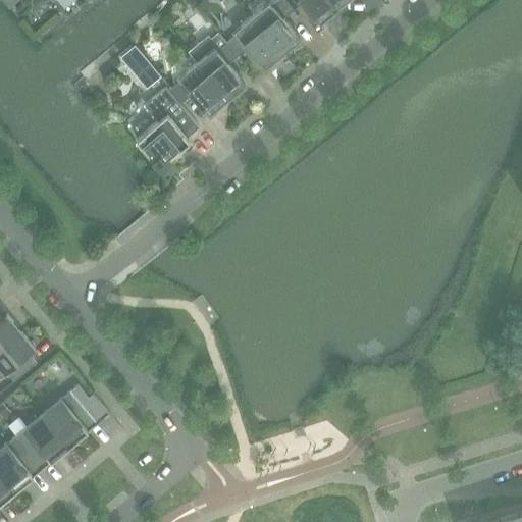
[(294,9),(285,0),(276,0),(272,4),(269,1),(263,6),(252,15),(283,53),(295,44),(301,39),(296,33),(283,17),(294,9)]
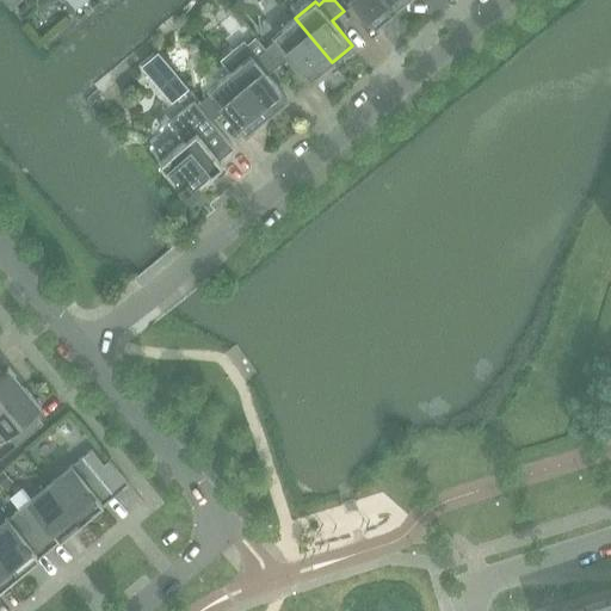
[(396,8),(388,0),(334,0),(344,11),(356,1),(370,18),(376,25),(383,19),(396,8)]
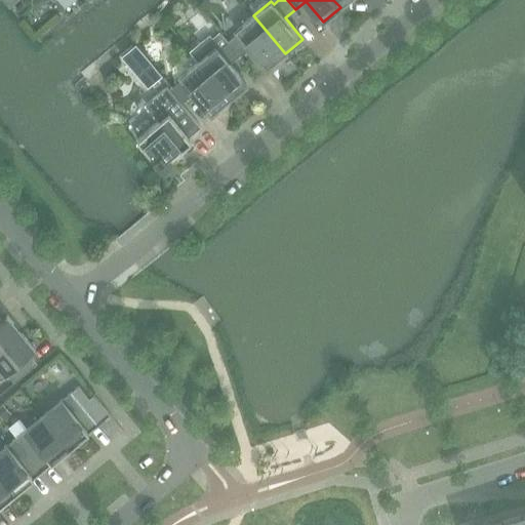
[(285,53),(253,15),(242,25),(236,30),(238,33),(228,41),(240,55),(249,47),(261,62),(267,68),(273,63),(274,63),(285,53)]
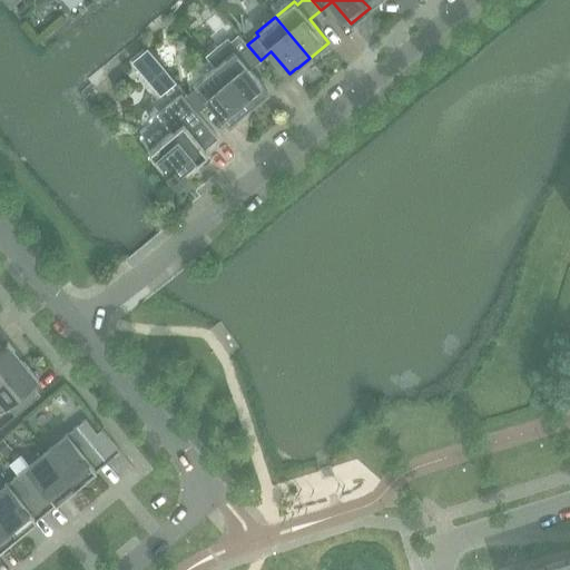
[(206,56),(215,67),(249,108),(262,98),(261,97),(267,92),(263,86),(263,85),(249,69),(261,60),(247,45),(239,35),(233,40),(229,37),(206,56)]
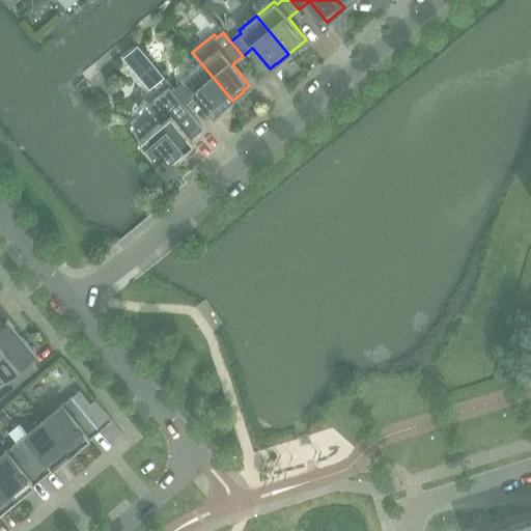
[(164,76),(142,50),(138,44),(122,56),(128,62),(149,88),(164,76)]
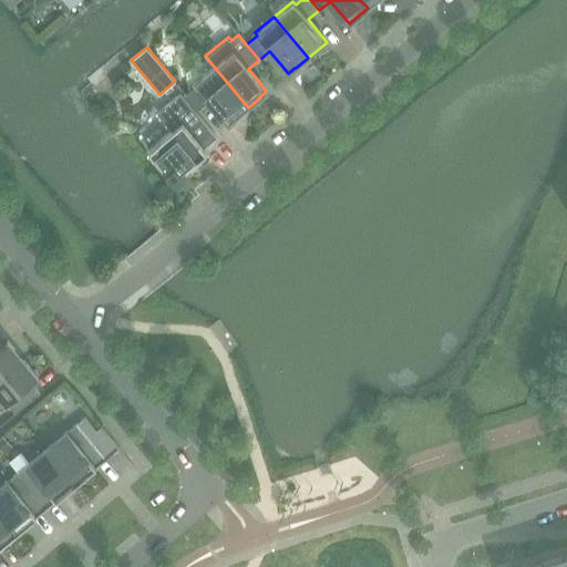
[(248,107),(214,66),(202,76),(195,82),(197,85),(186,94),(198,110),(209,101),(223,116),(224,116),(228,123),(235,117),(248,107)]
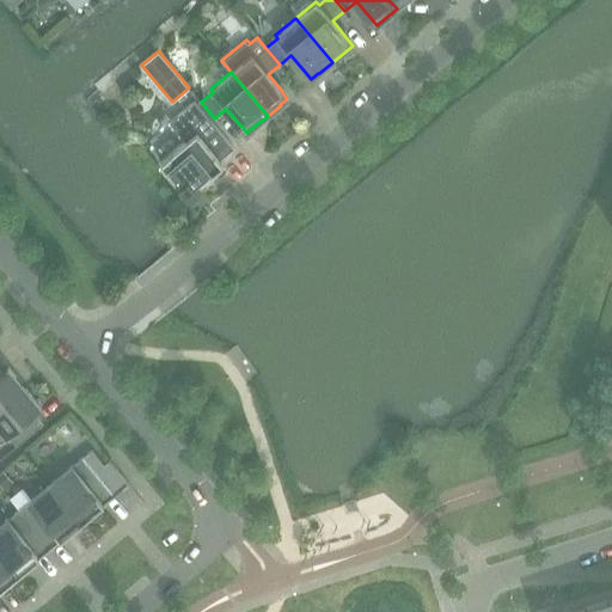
[(185,141),(170,154),(160,163),(176,181),(178,178),(182,182),(179,184),(188,195),(197,185),(195,183),(200,181),(201,183),(224,164),(220,159),(233,148),(195,102),(170,122),(185,141)]
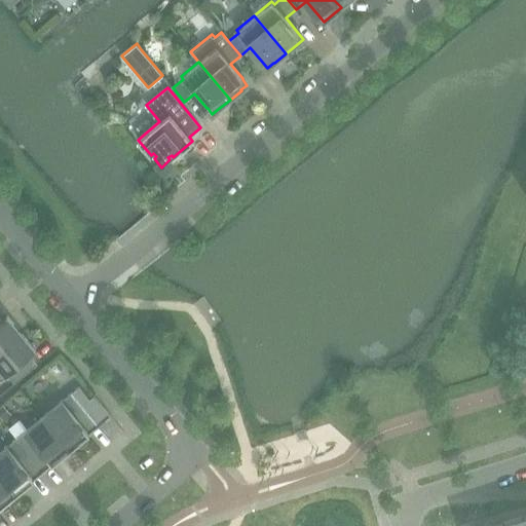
[(0,323),(0,351),(22,334),(7,316),(6,317),(0,323)]
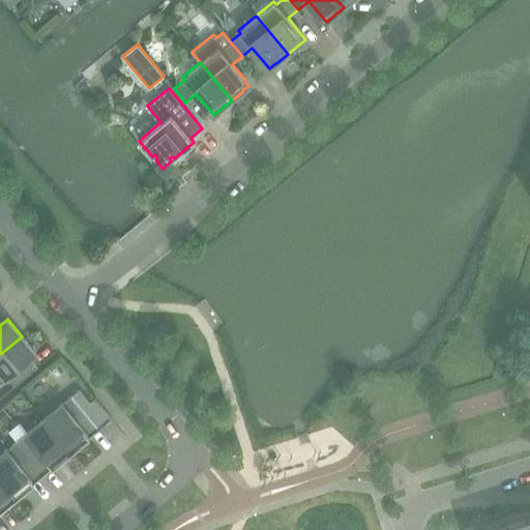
[(36,354),(22,336),(0,354),(0,370),(6,378),(7,378),(15,386),(33,371),(26,361),(34,354),(35,355),(36,354)]
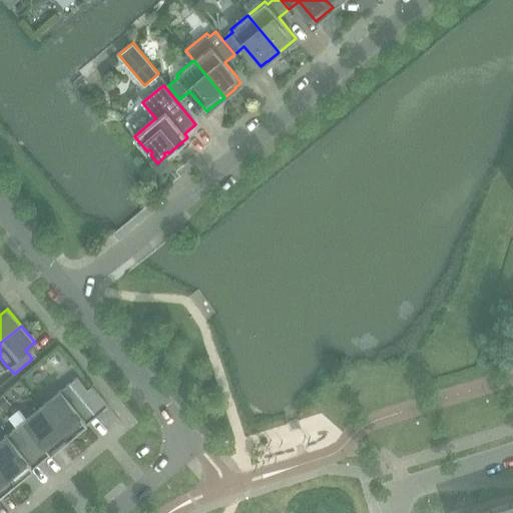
[(77,377),(70,383),(42,406),(69,438),(107,406),(91,386),(87,389),(77,377)]
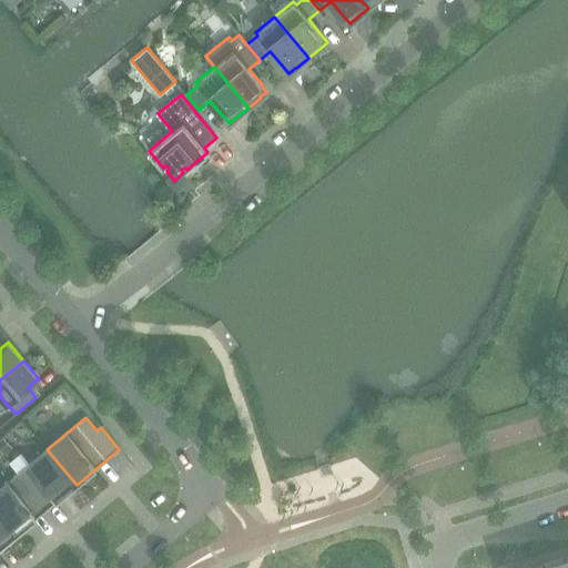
[(77,485),(47,449),(18,474),(47,509),(77,485)]
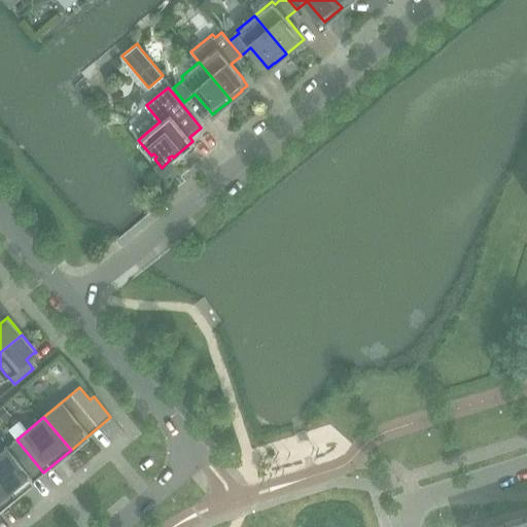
[(43,472),(16,440),(0,452),(0,476),(15,495),(43,472)]
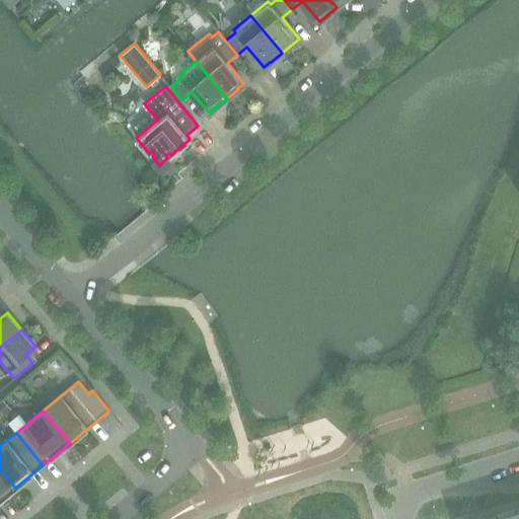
[(0,500),(15,488),(0,468),(0,500)]
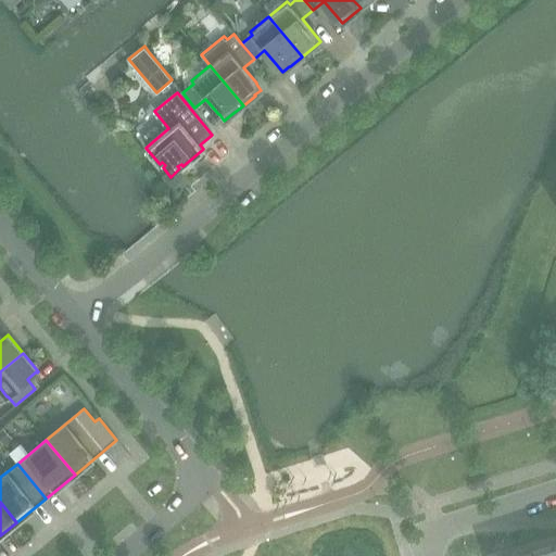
[(555,555),(555,545),(521,555),(555,555)]
